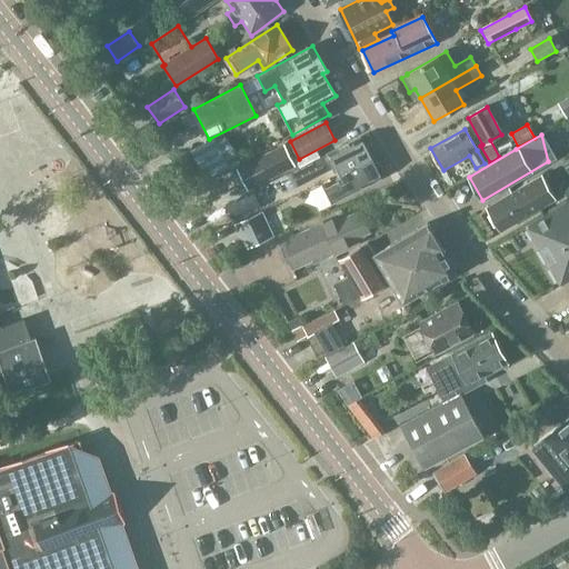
[(337,175),(370,158),(360,138),(291,172),(298,186),(333,168),(337,175)]
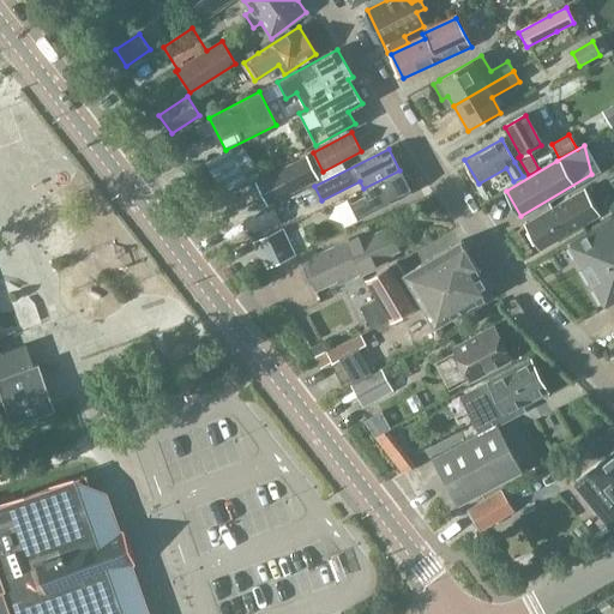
[(266,204),(277,199),(317,180),(305,157),(256,181),(266,204)]
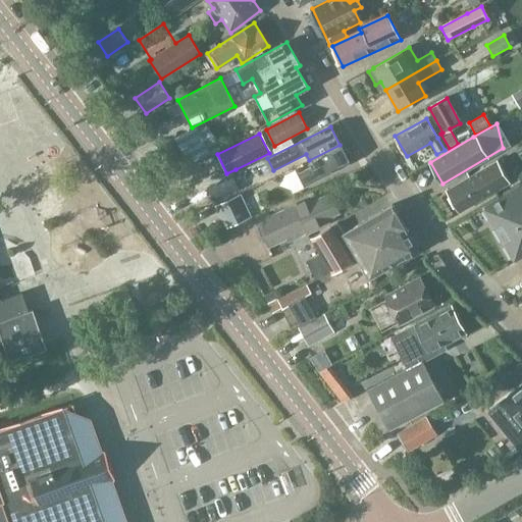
[(340,145),(309,160),(312,166),(306,169),(312,183),(350,163),(340,145)]
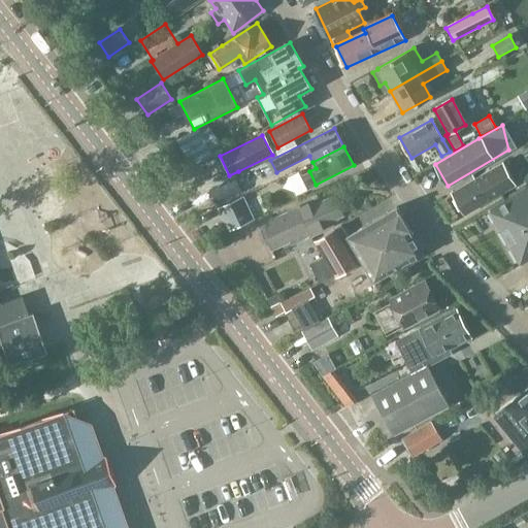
[(270,160),(266,162),(272,175),(276,172),(270,160)]
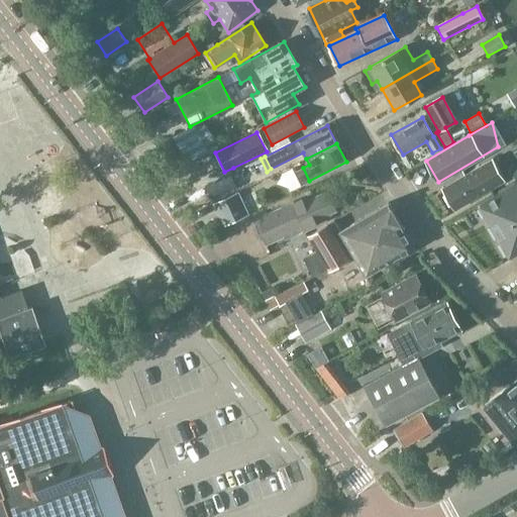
[(454,210),(505,181),(493,160),(442,189),(454,210)]
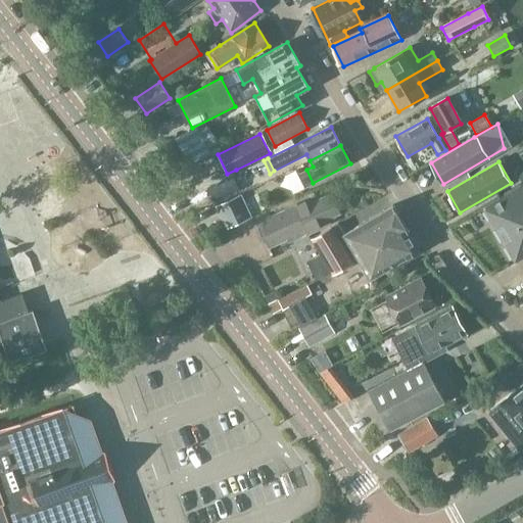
[(238,189),(231,175),(205,187),(212,201),(238,189)]
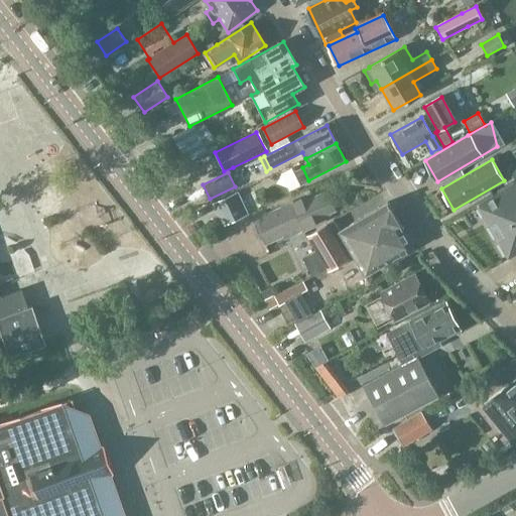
[(515,182),(477,206),(493,232),(508,258),(515,253),(515,182)]
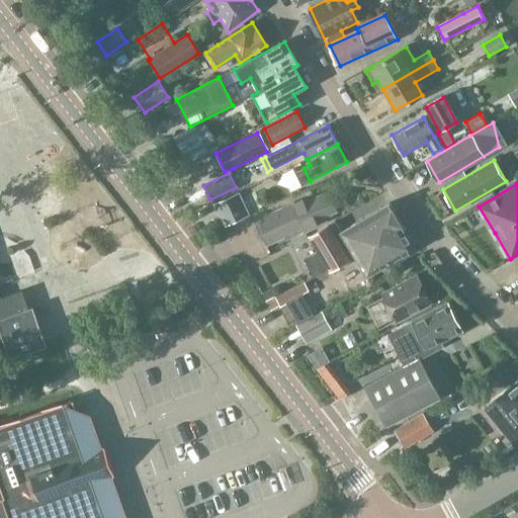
[(238,192),(212,204),(223,227),(248,214),(238,192)]
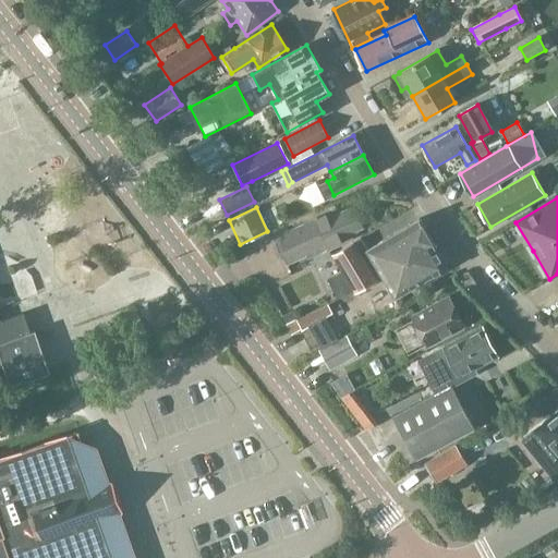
[(315,219),(275,237),(287,263),(306,254),(307,257),(327,250),(341,243),(339,238),(362,228),(353,208),(327,219),(325,216),(315,220),(315,219)]
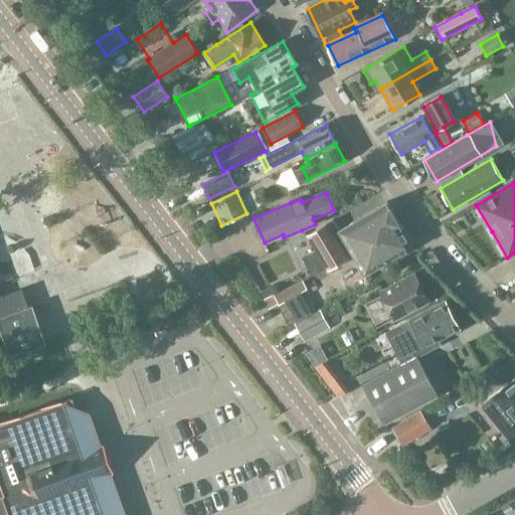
[(324,226),(308,236),(329,272),(337,267),(342,264),(353,256),(364,276),(411,247),(410,245),(412,241),(387,202),(339,230),(334,221),(324,226)]
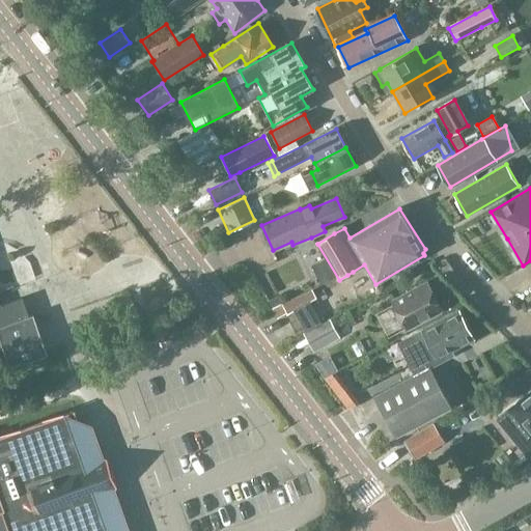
[(407,329),(441,310),(426,283),(392,302),(407,329)]
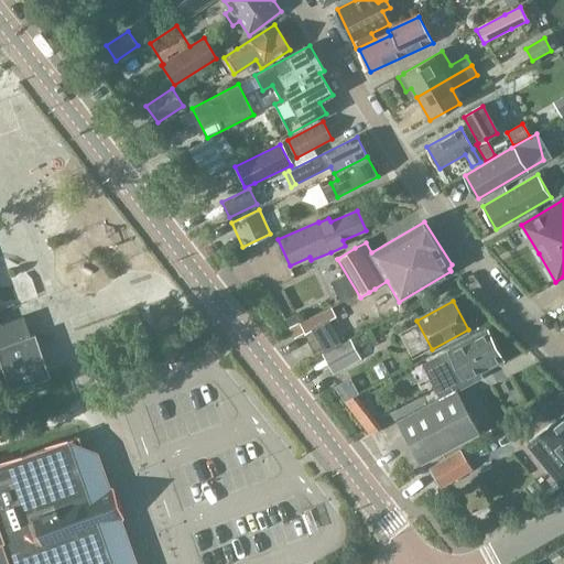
[(292,326),(288,327),(292,335),(293,338),(302,334),(336,316),(332,307),(292,326)]
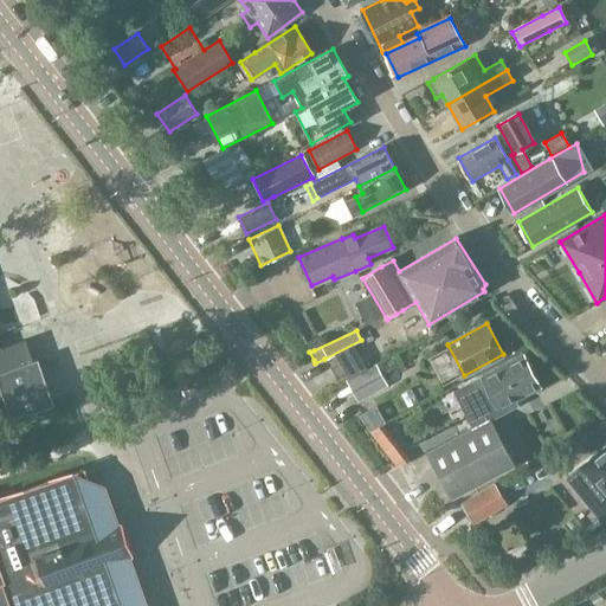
[(0,395),(4,394),(8,407),(12,419),(55,405),(53,400),(51,395),(39,360),(33,361),(26,341),(1,349),(0,345),(0,395)]
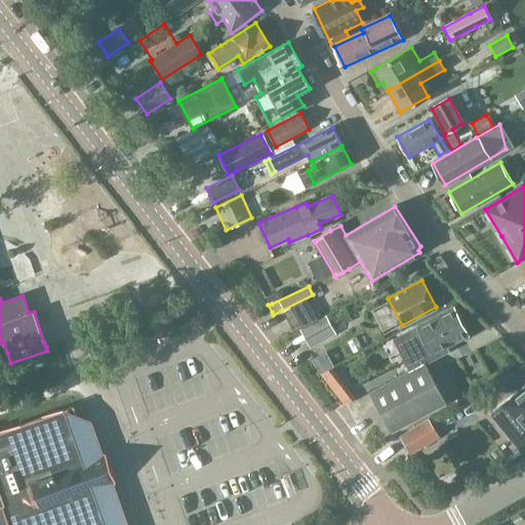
[(441,356),(438,351),(467,335),(452,309),(393,340),(409,371),(370,392),(391,432),(446,403),(426,364),(441,356)]
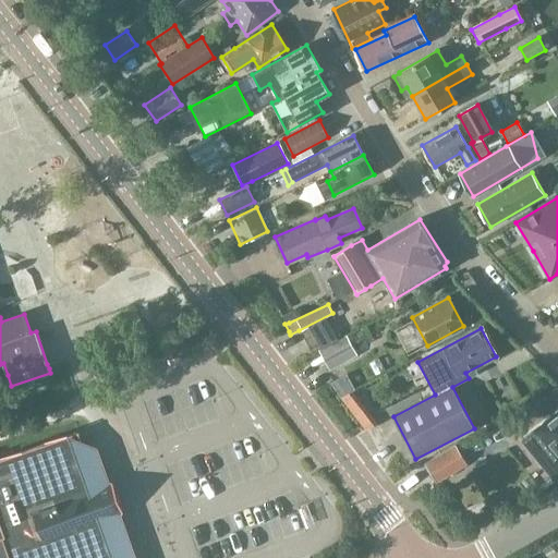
[(346,335),(318,349),(329,370),(356,355),(346,335)]
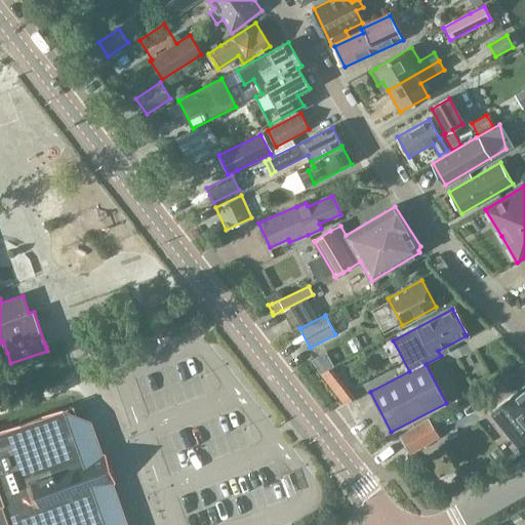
[(521,453),(524,448),(524,386),(490,414),(521,453)]
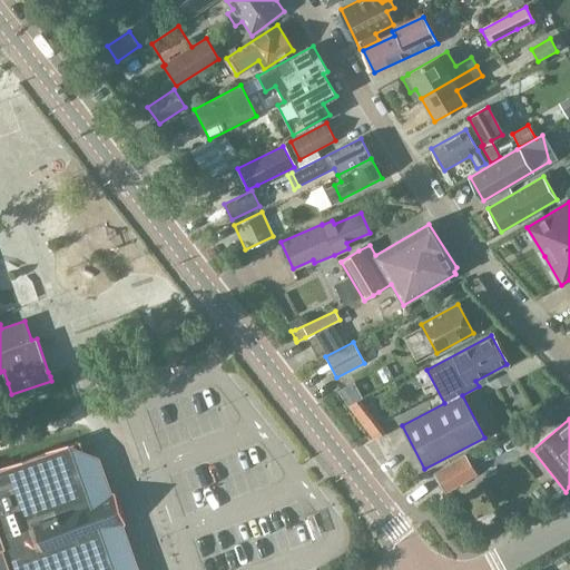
[(79,440),(0,468),(0,569),(125,569),(107,517),(110,516),(104,497),(100,498),(79,440)]
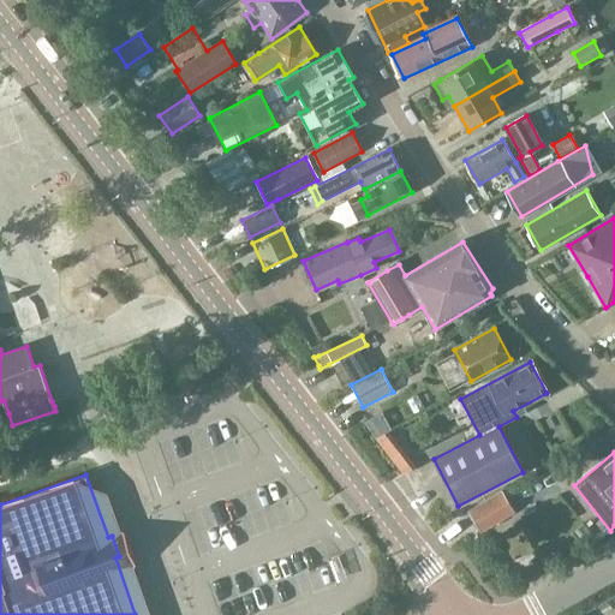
[(481,533),(514,513),(501,491),(467,512),(481,533)]
